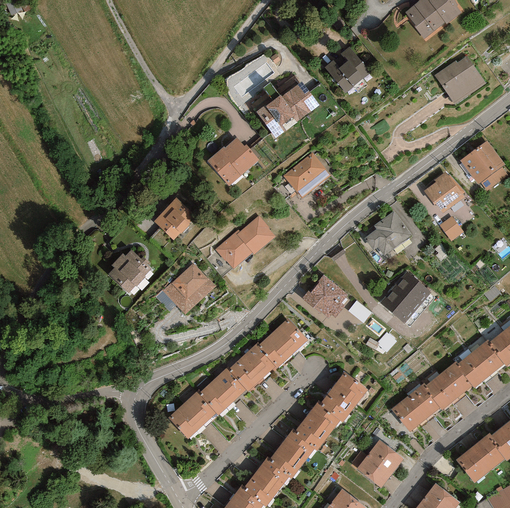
[(423,0),(406,13),(425,37),(463,7),(457,0),(423,0)]
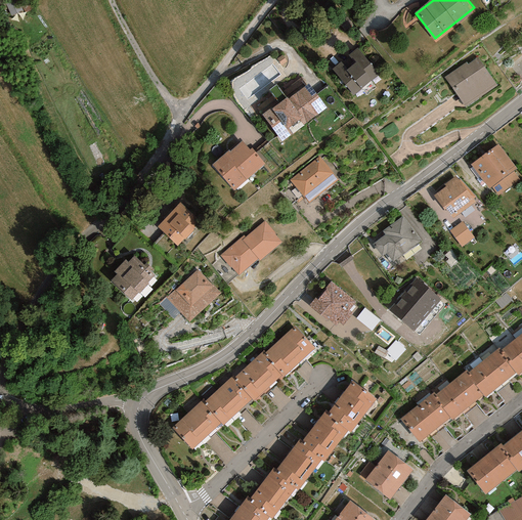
[(351,57),(352,57),(336,71),(358,96),(384,75),(361,48),(351,57)]
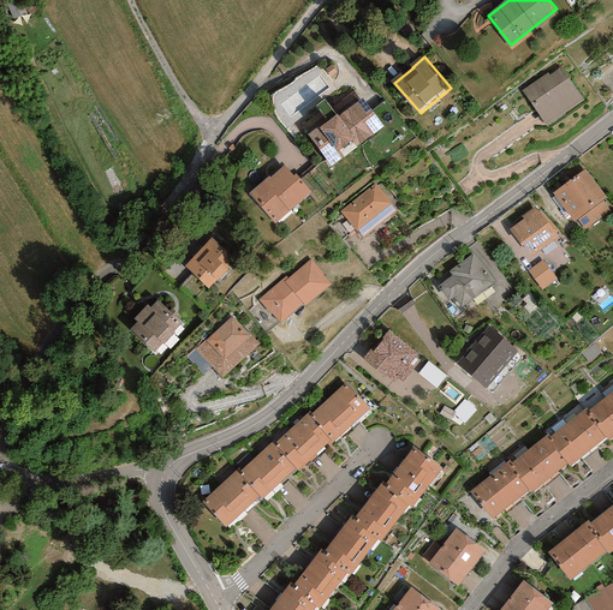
[(584,99),(563,65),(523,90),(545,125),(584,99)]
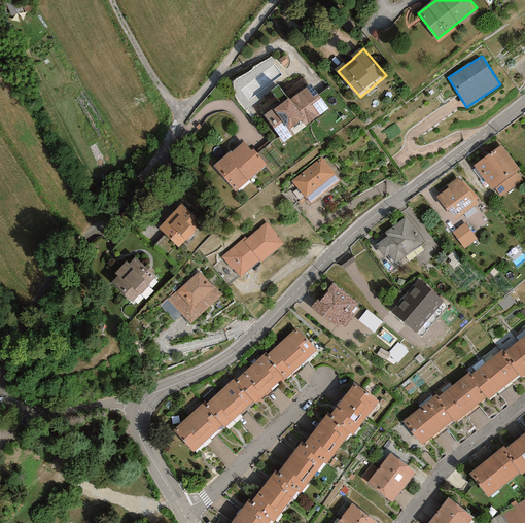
[(308,82),(263,116),(281,141),(326,108),(308,82)]
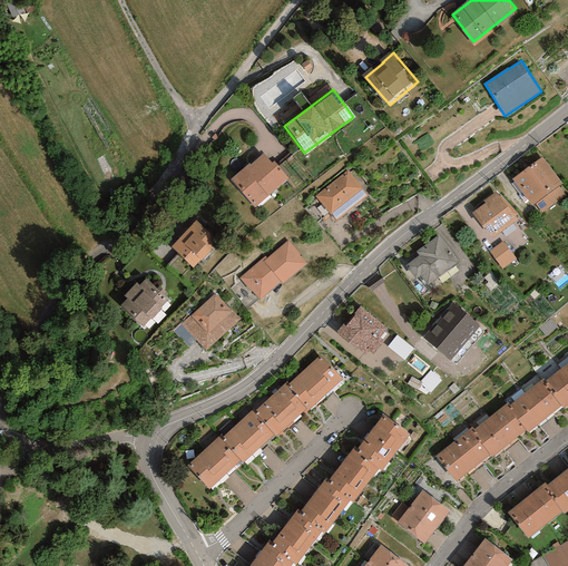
[(263,150),(231,183),(255,207),(287,175),(263,150)]
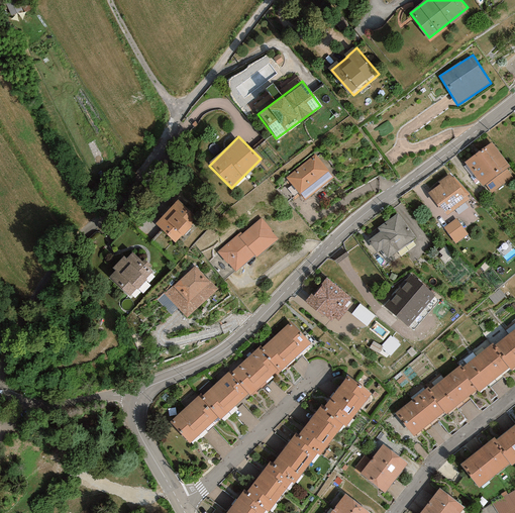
[(492,140),(464,162),(483,188),(511,167),(492,140)]
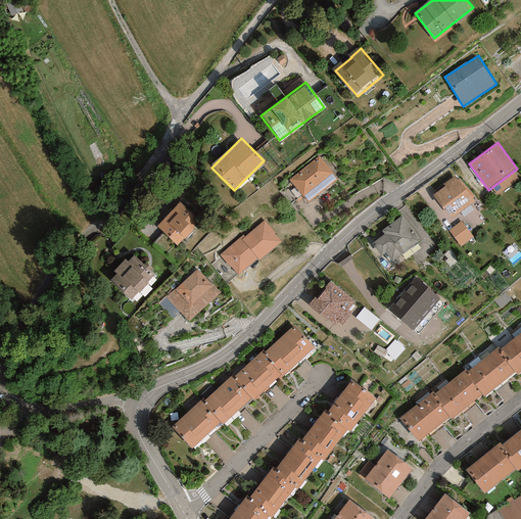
[(320,157),(288,181),(302,199),(334,176),(320,157)]
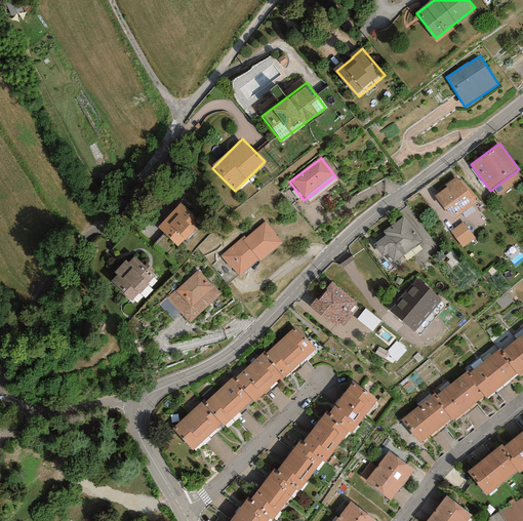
[(458,176),(435,196),(454,219),(478,200),(458,176)]
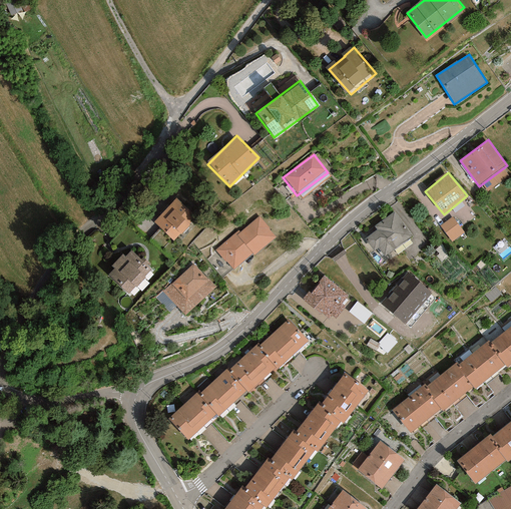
[(177,199),(154,220),(175,243),(198,222),(177,199)]
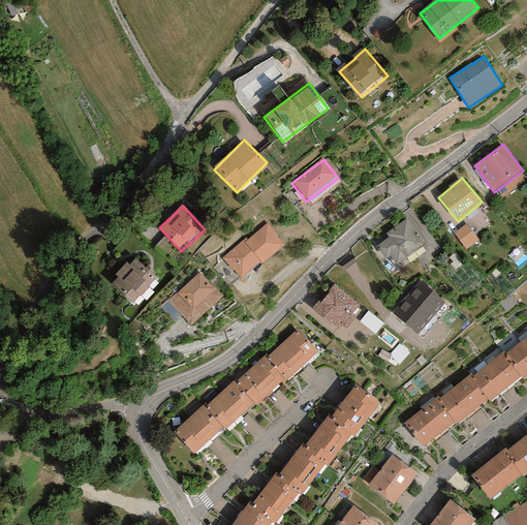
[(406,214),(376,236),(395,261),(425,240),(406,214)]
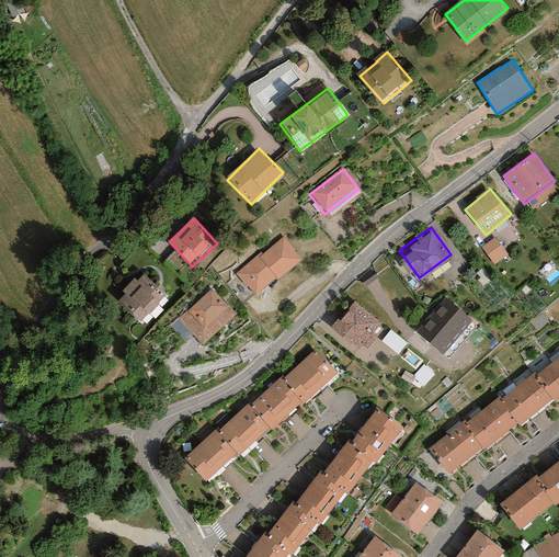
[(498,232),(485,242),(498,260),(512,250),(498,232)]
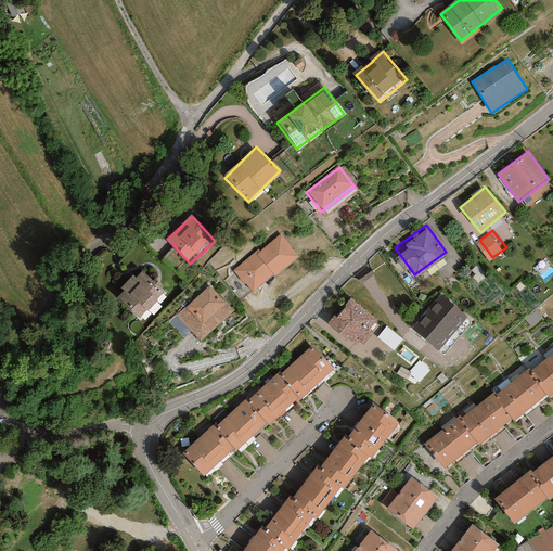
[(280,234),(233,270),(251,293),(297,257),(280,234)]
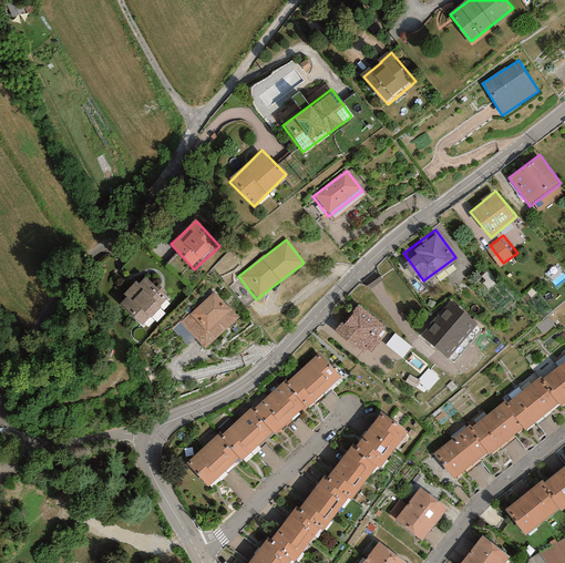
[(164,297),(143,278),(120,304),(141,324),(164,297)]
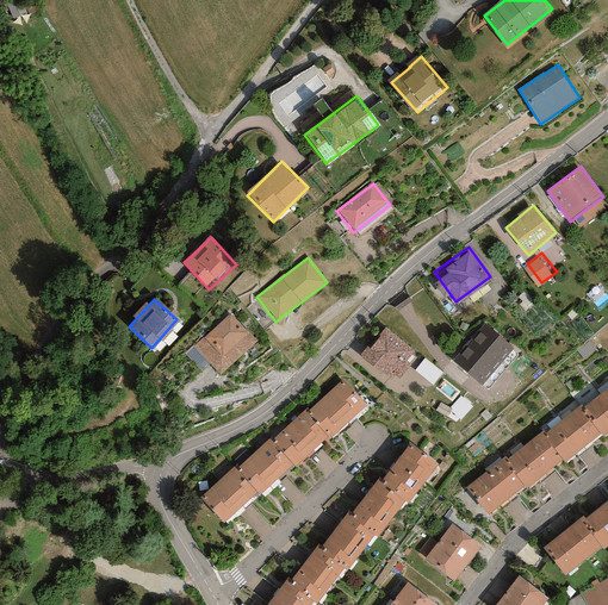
[(230,315),(194,349),(221,376),(256,342),(230,315)]
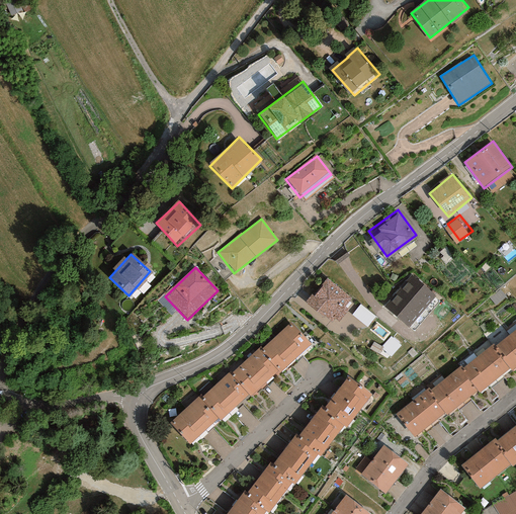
[(352,296),(325,279),(307,309),(334,326),(352,296)]
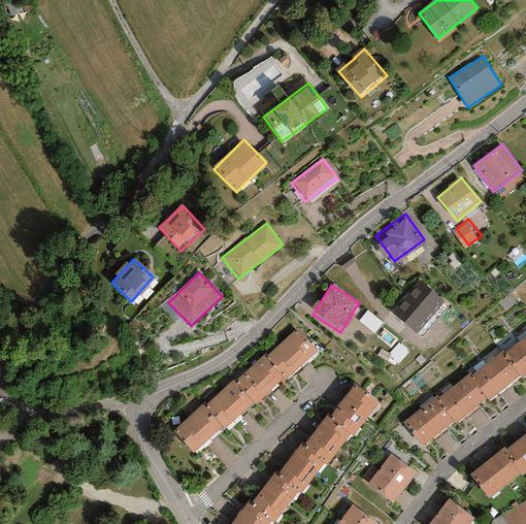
[(444,302),(421,285),(397,317),(420,333),(444,302)]
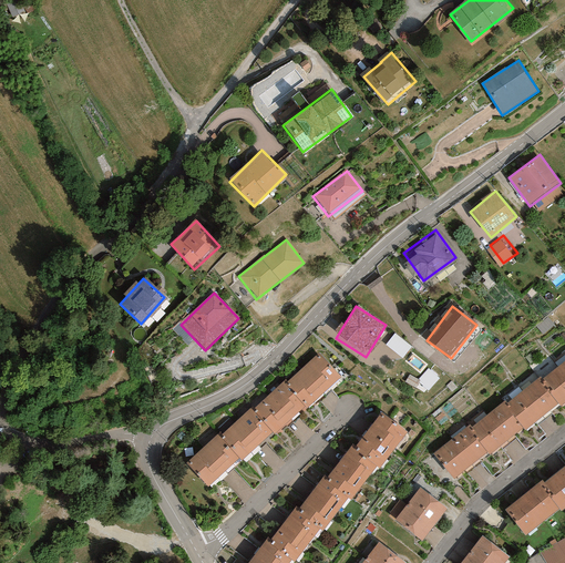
[(389,341),(406,355),(415,341),(398,329),(389,341)]
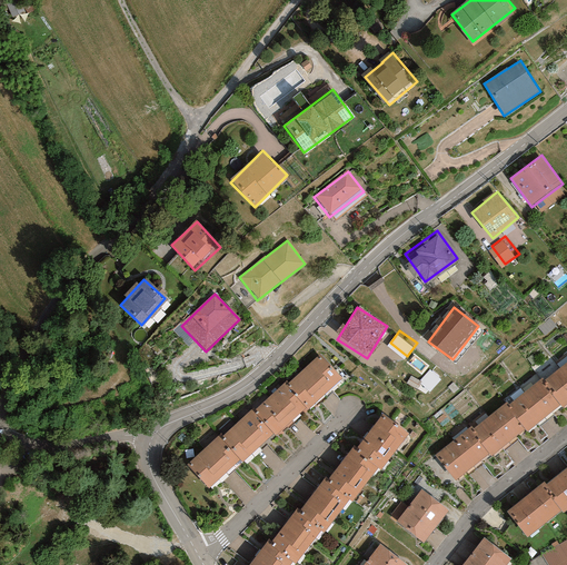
[(317,352),(189,464),(211,489),(339,377),(317,352)]
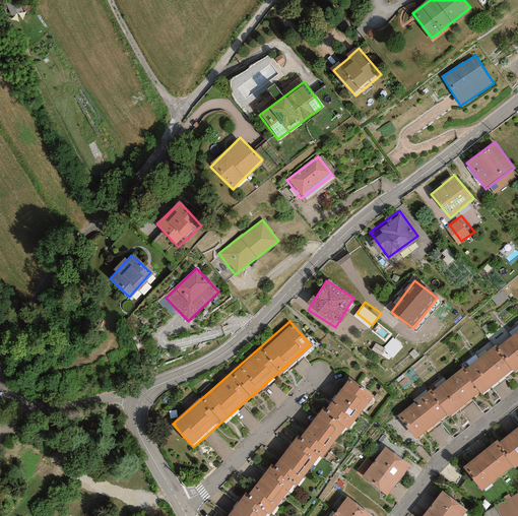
[(517,326),(399,414),(416,438),(517,364),(517,326)]
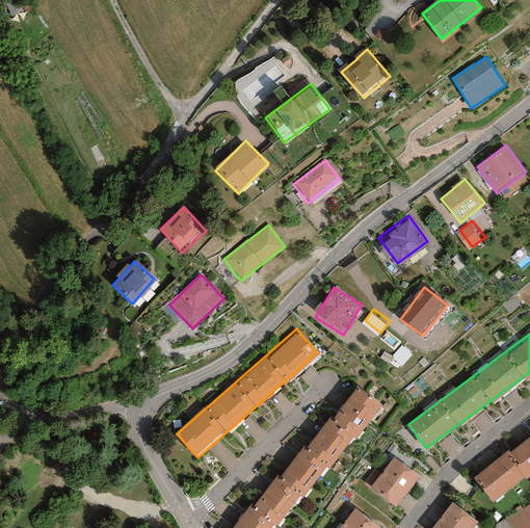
[(405,343),(394,357),(404,364),(415,351),(405,343)]
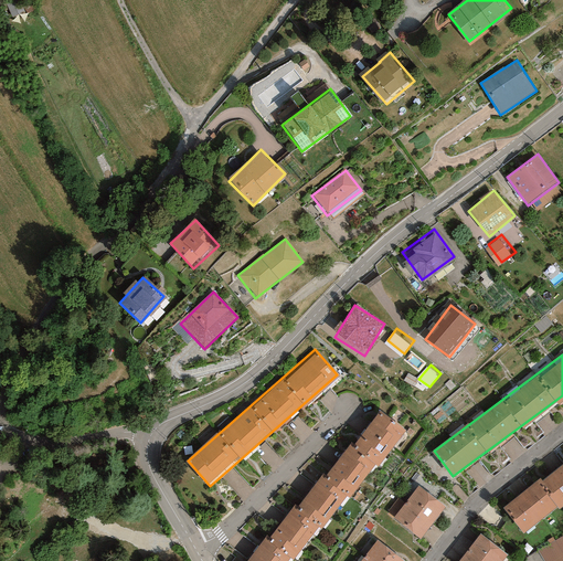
[(374,410),(251,560),(293,560),(400,431),(374,410)]
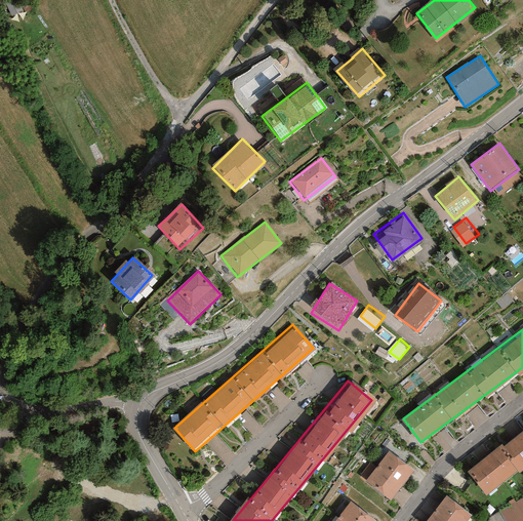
[(522,433),(469,473),(485,495),(522,468),(522,433)]
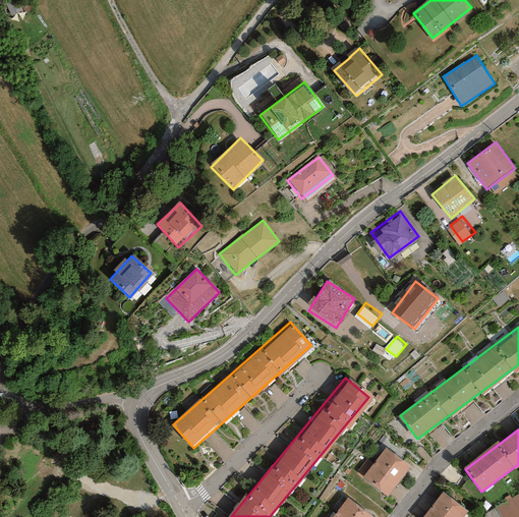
[(386,447),(359,479),(384,499),(410,465),(386,447)]
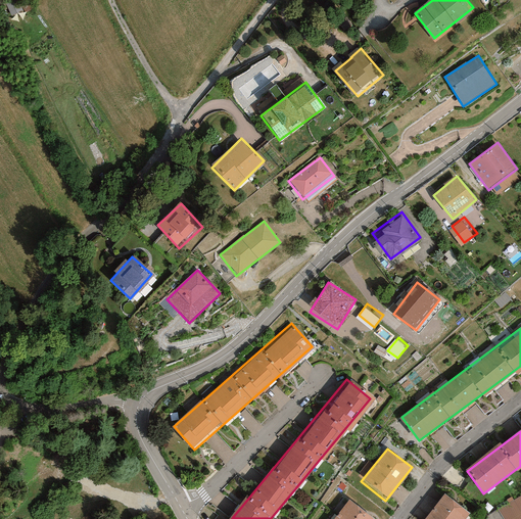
[(520,487),(500,499),(509,518),(520,518),(520,487)]
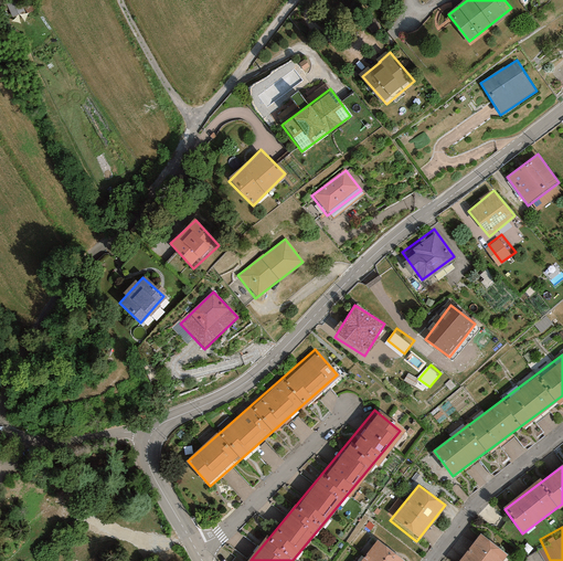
[(482,533),(460,560),(503,560),(509,554),(482,533)]
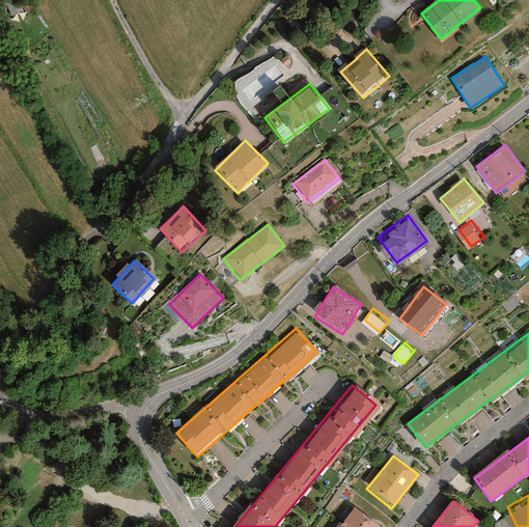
[(356,505),(338,526),(379,526),(381,525),(356,505)]
